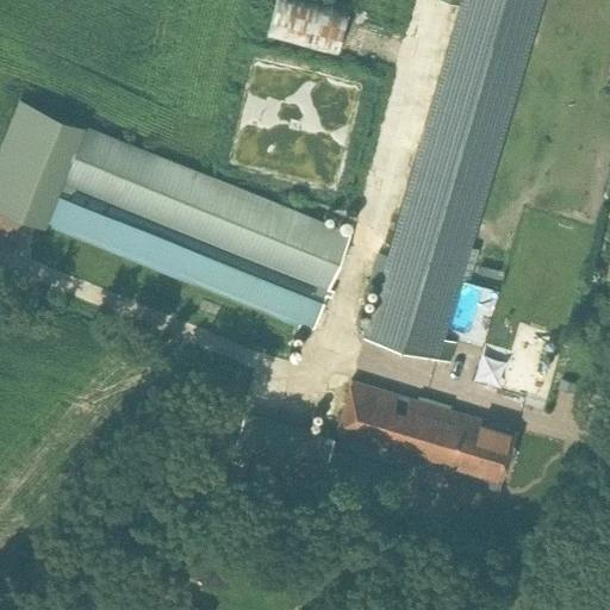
[(336,55),(349,4),(336,0),(277,0),(267,38),(336,55)]
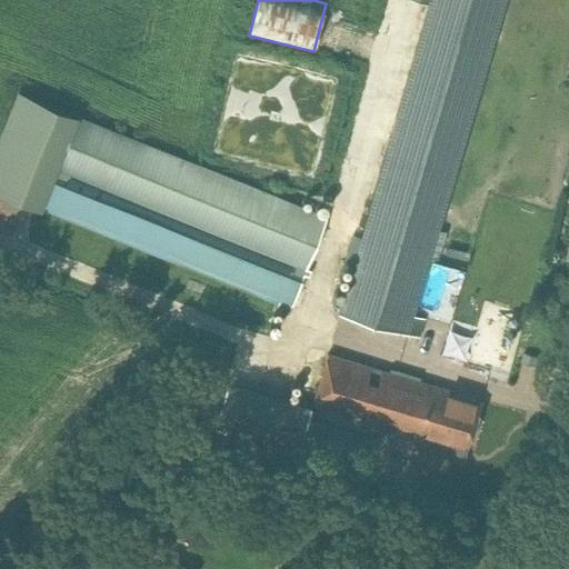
[(341,307),(339,315),(410,335),(411,328),(417,310),(429,268),(431,259),(432,257),(439,233),(506,0),(429,0),(395,123),(361,237),(357,253),(341,307)]
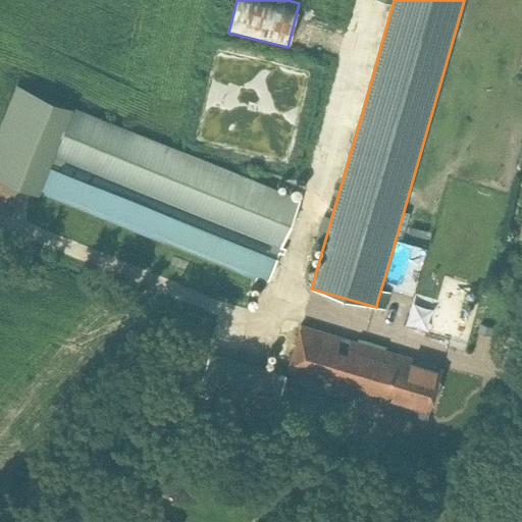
[(259,72),(248,71),(247,83),(292,88),(294,65),(260,61),(259,72)]
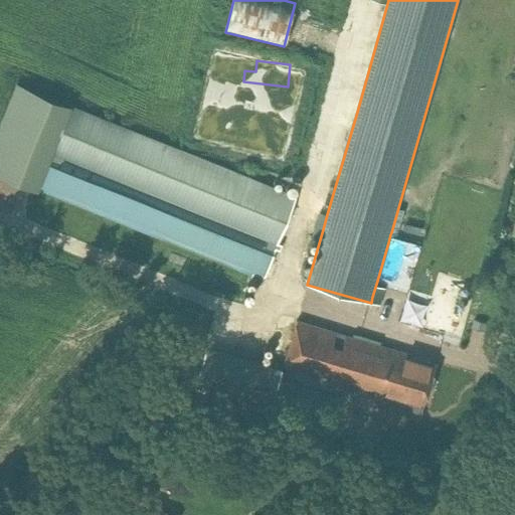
[(69,105),(50,154),(64,159),(277,244),(297,193),(179,148),(174,145),(69,105)]
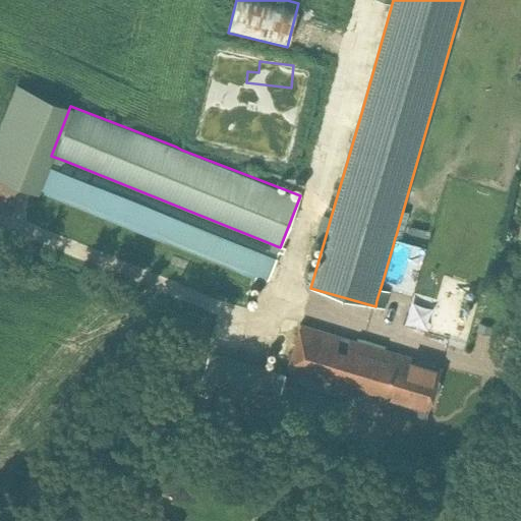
[(51,156),(37,191),(266,284),(279,249),(64,163),(65,161),(51,156)]
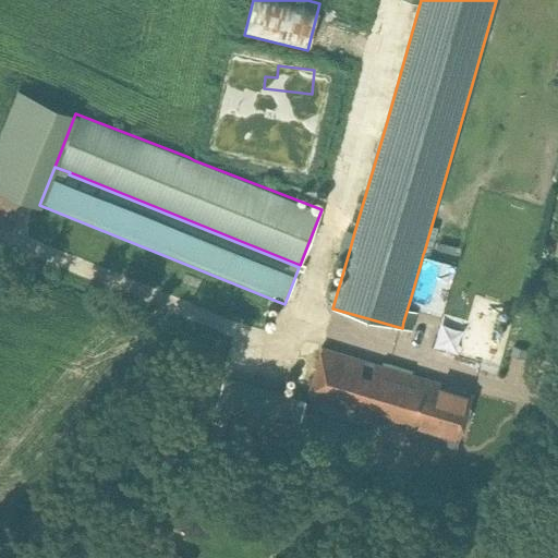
[(320,348),(306,393),(377,415),(386,417),(405,423),(411,425),(407,440),(453,453),(458,438),(459,436),(471,395),(439,386),(440,383),(320,348)]
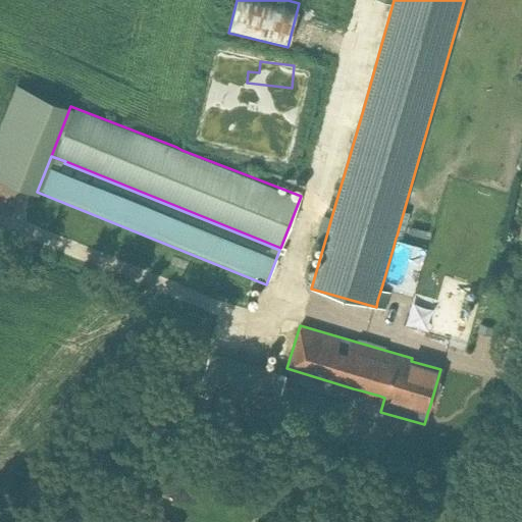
[(275,406),(284,374),(207,352),(198,384),(275,406)]
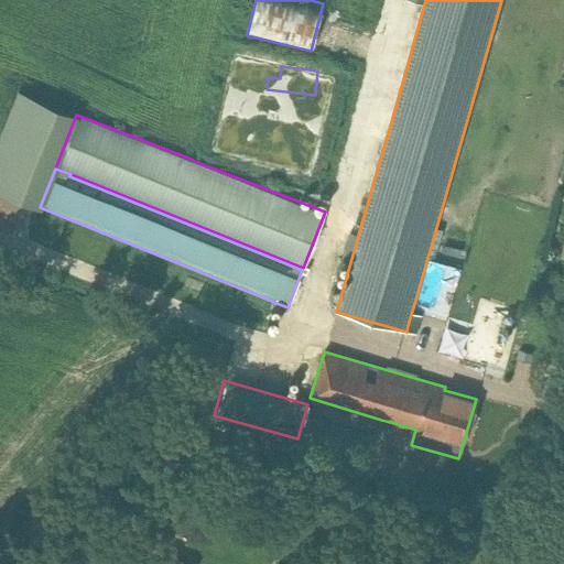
[(300,442),(362,461),(370,435),(307,418),(300,442)]
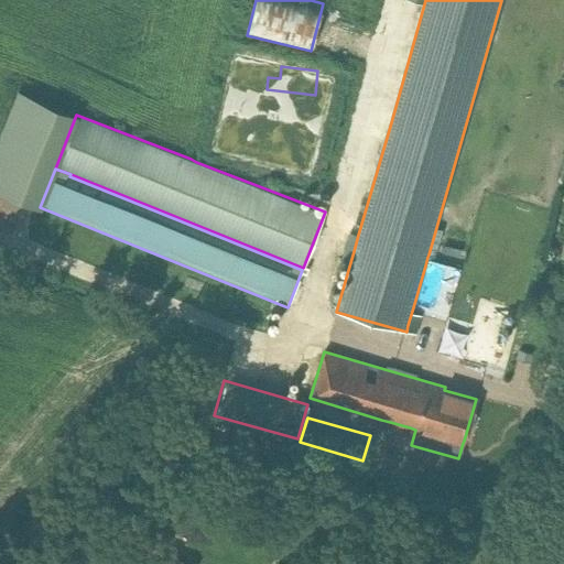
[(427,473),(422,478),(424,487),(433,489),(438,483),(436,475),(427,473)]
